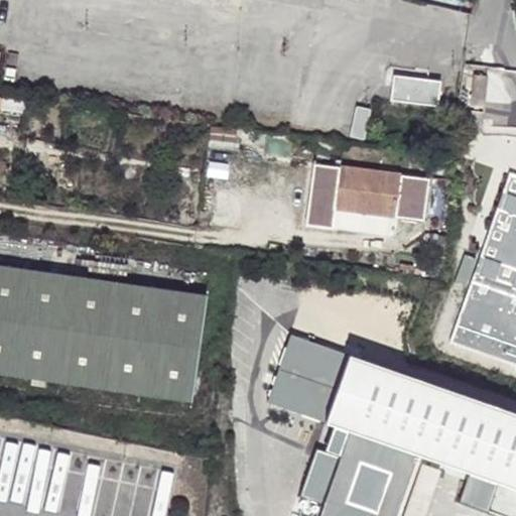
[(440,77),(394,72),(391,96),(437,102),(440,77)]
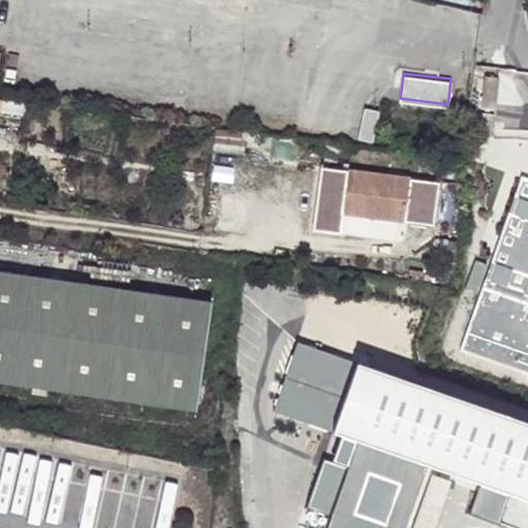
[(500,76),(486,74),(482,105),(496,107),(500,76)]
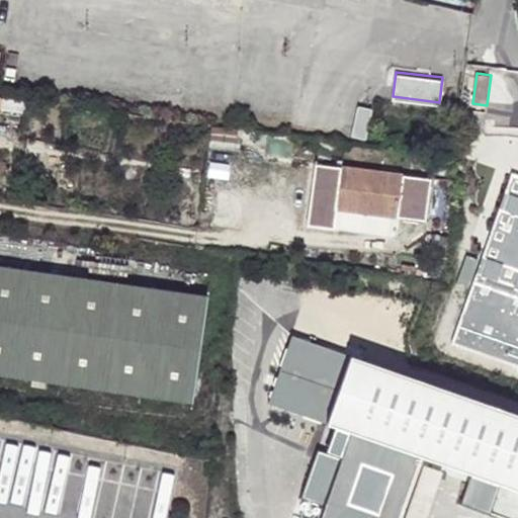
[(31,105),(0,100),(0,112),(30,116),(31,105)]
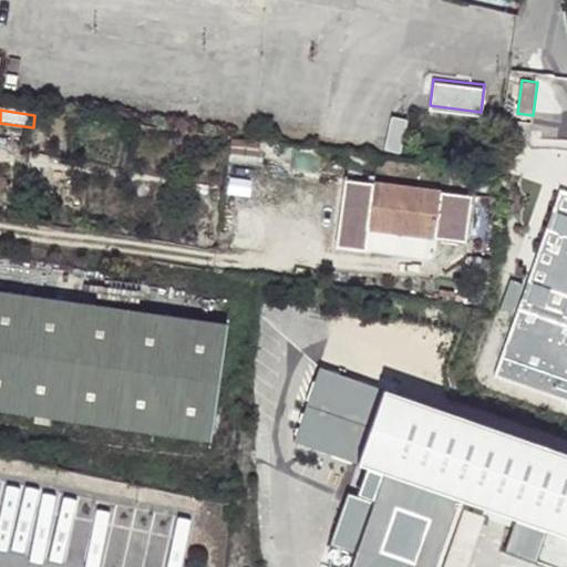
[(533,120),(518,117),(515,140),(529,141),(533,120)]
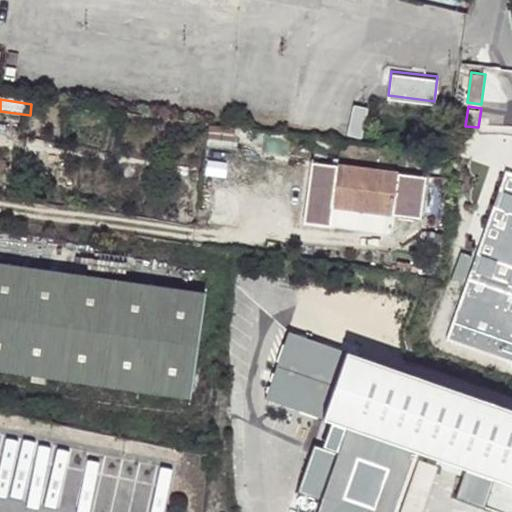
[(398,178),(336,169),(329,208),(358,213),(391,218),(389,232),(409,234),(415,192),(398,191),(398,178)]
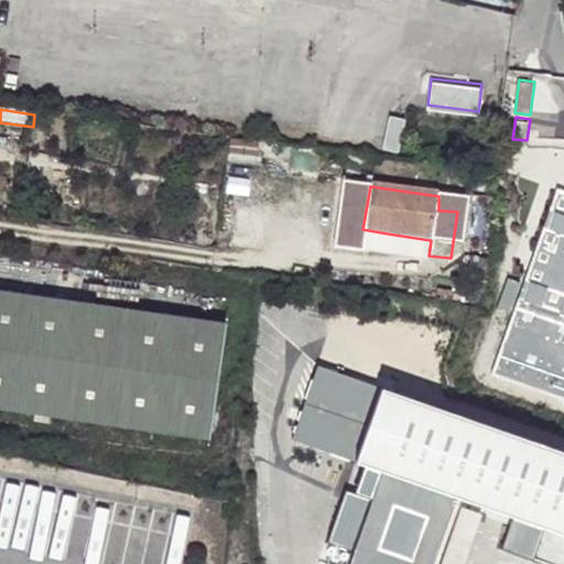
[(563,193),(552,190),(497,371),(563,392),(563,193)]
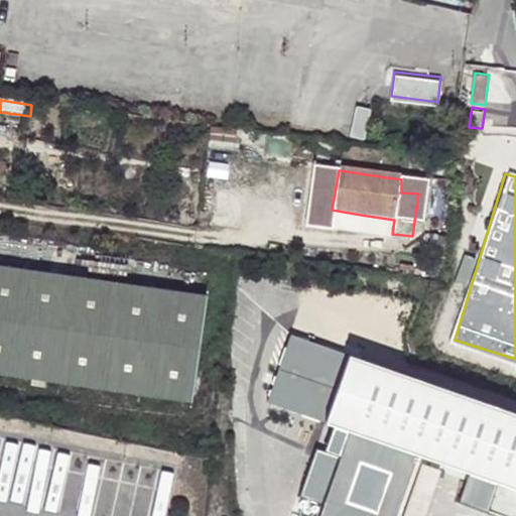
[(394,220),(361,215),(359,229),(392,234),(394,220)]
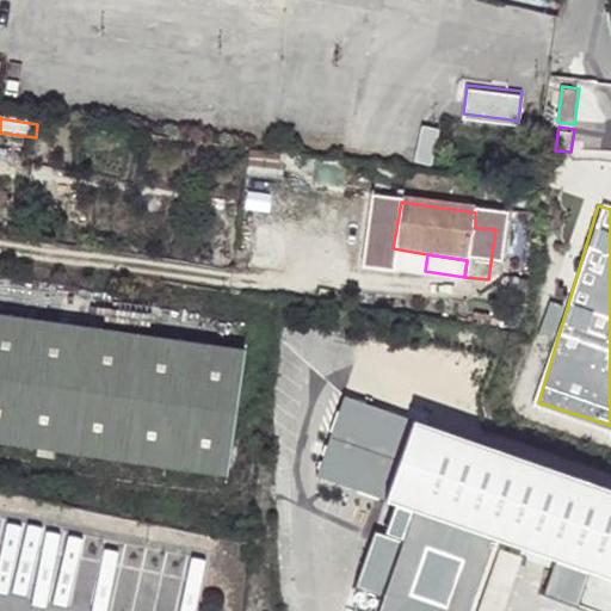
[(245,346),(0,309),(0,439),(227,474),(245,346)]
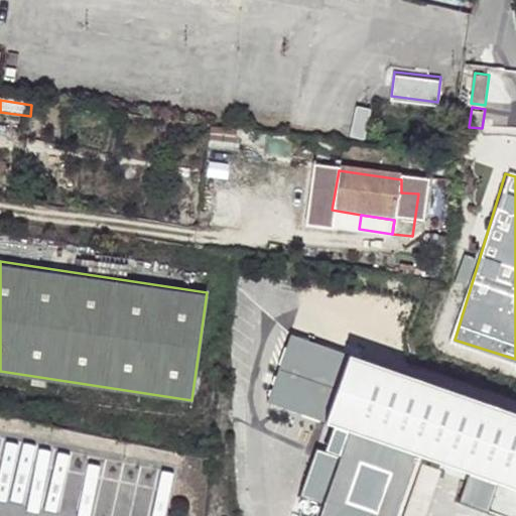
[(267,406),(327,426),(350,357),(292,337),(267,406)]
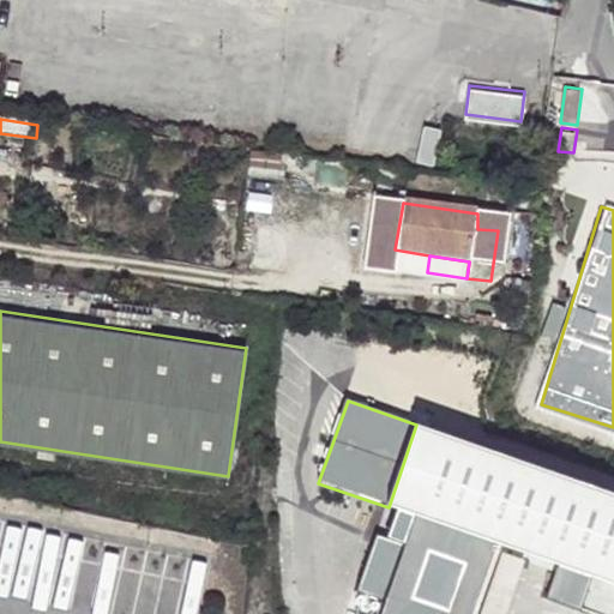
[(613,493),(416,425),(389,507),(414,518),(405,541),(384,605),(380,613),(468,613),(493,545),(613,587),(613,493)]
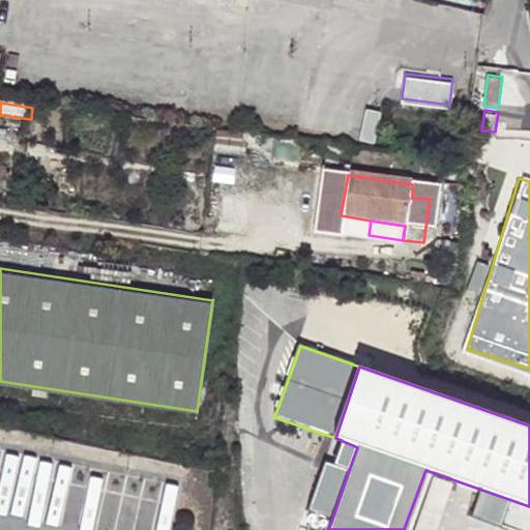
[(331,522),(350,467),(305,451),(287,506),(331,522)]
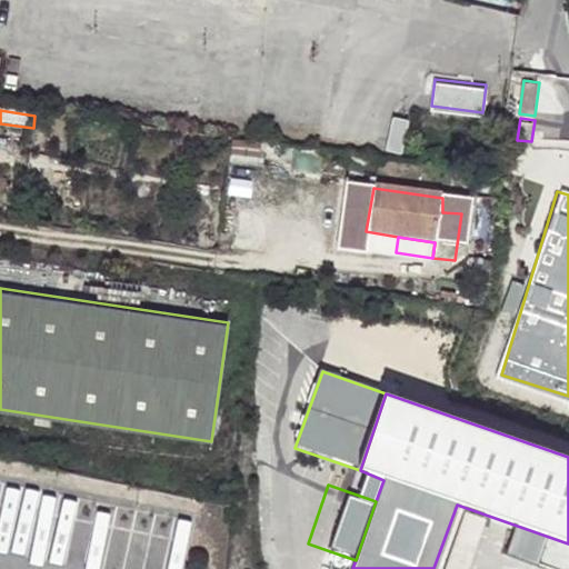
[(191,561),(197,520),(166,517),(162,541),(181,543),(179,560),(191,561)]
